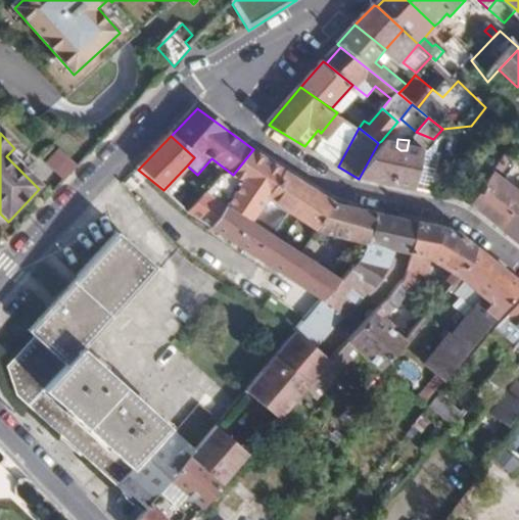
[(359,179),(385,185),(400,150),(396,147),(378,143),(359,179)]
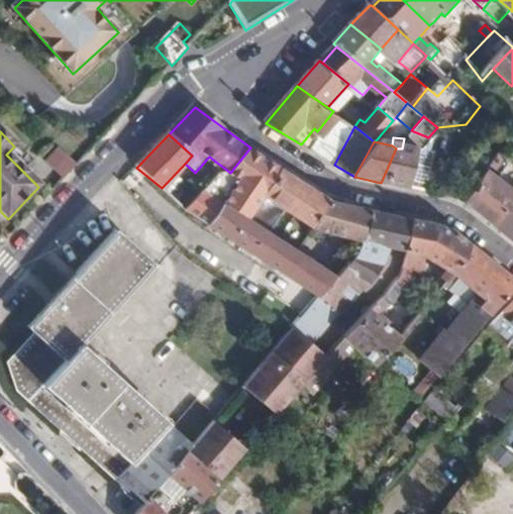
[(282,169),(250,147),(230,173),(267,196),(282,169)]
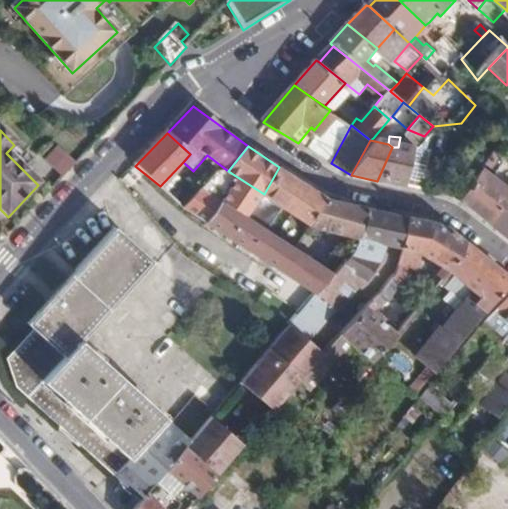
[(377,181),(404,188),(409,149),(398,147),(392,147),(377,181)]
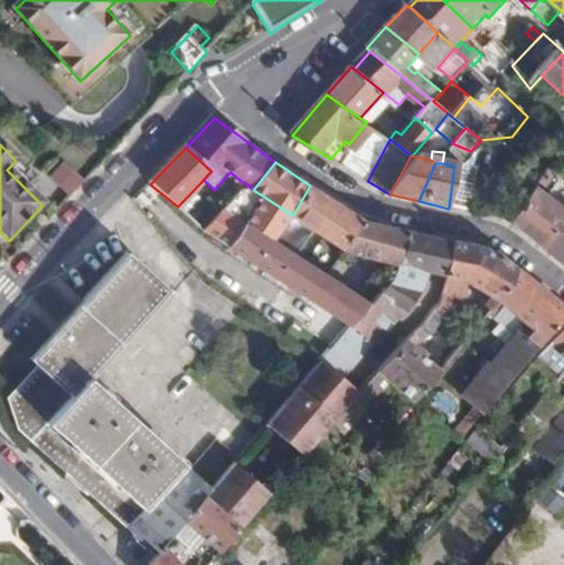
[(62,190),(72,202),(88,189),(77,177),(62,190)]
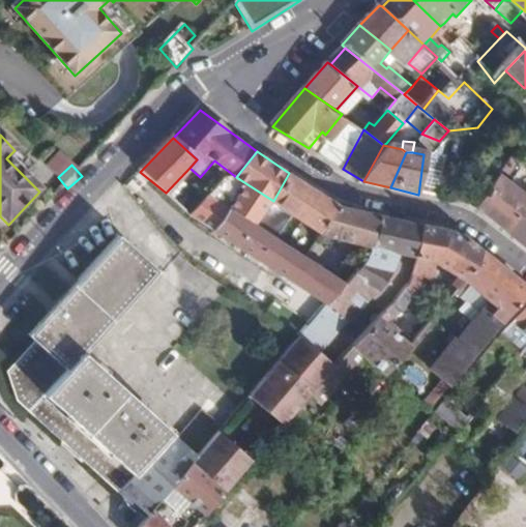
[(323,233),(342,206),(289,173),(273,201),(323,233)]
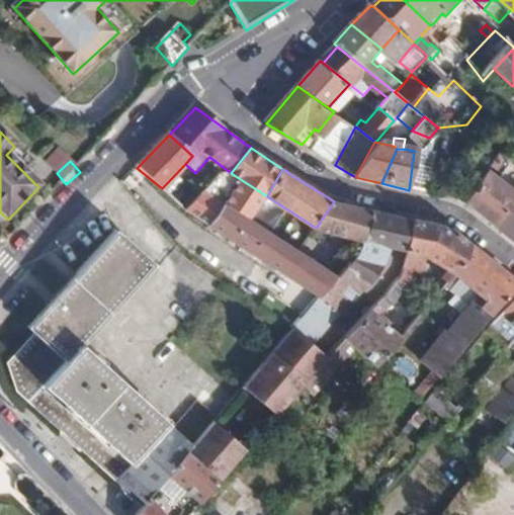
[(495,227),(513,203),(513,193),(487,173),(465,203),(495,227)]
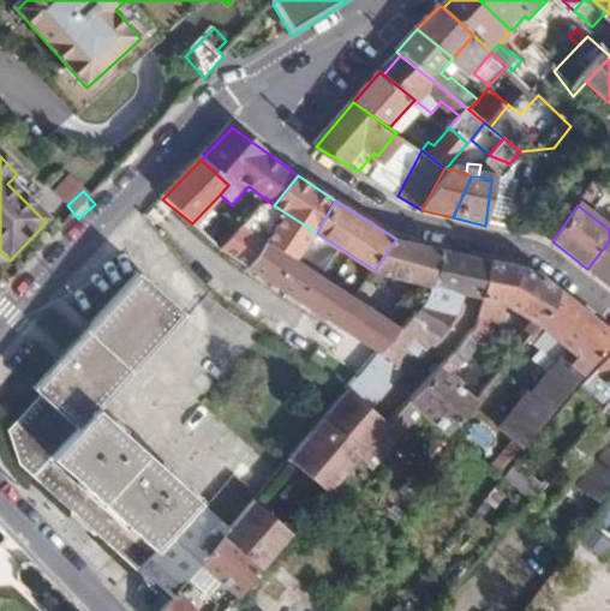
[(211,239),(222,247),(237,231),(225,222),(211,239)]
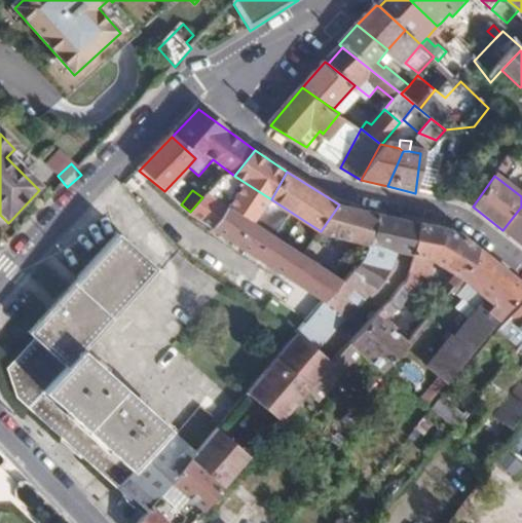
[(190,212),(214,228),(229,208),(207,193),(202,197),(190,212)]
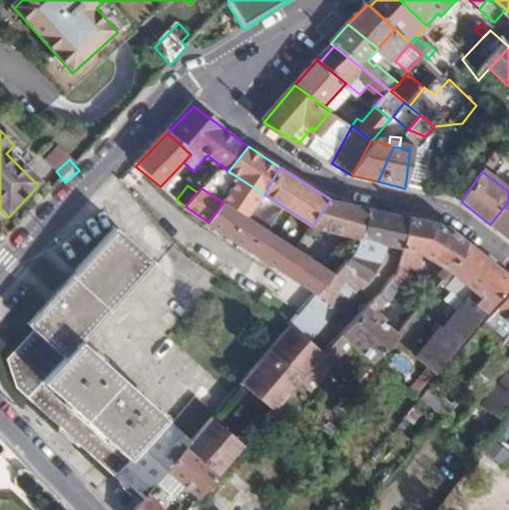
[(361,240),(372,210),(331,199),(313,225),(312,227),(361,240)]
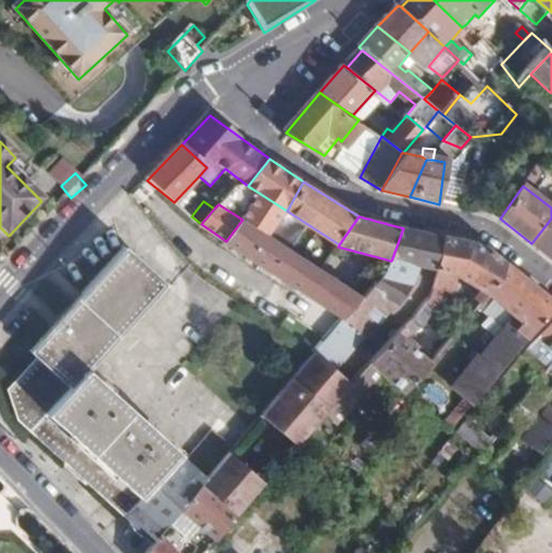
[(551,218),(531,243),(551,260),(551,218)]
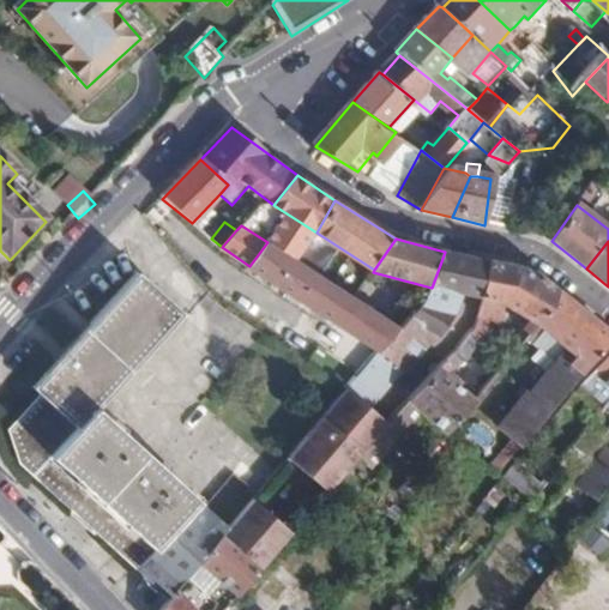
[(249,266),(381,350),(403,325),(267,242),(249,266)]
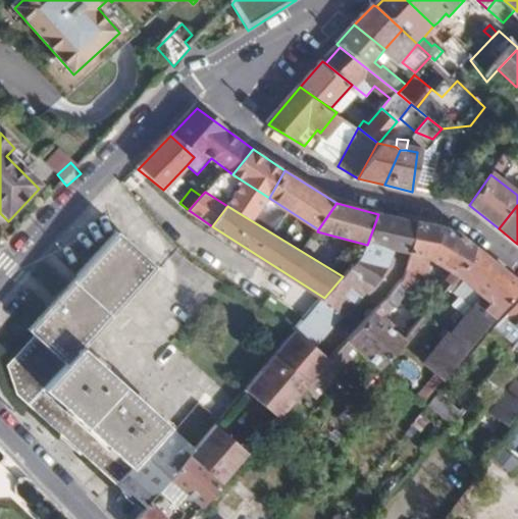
[(392,254),(412,260),(425,227),(378,214),(367,245),(363,254),(343,276),(324,298),(345,314),(358,293),(363,296),(383,271),(392,254)]
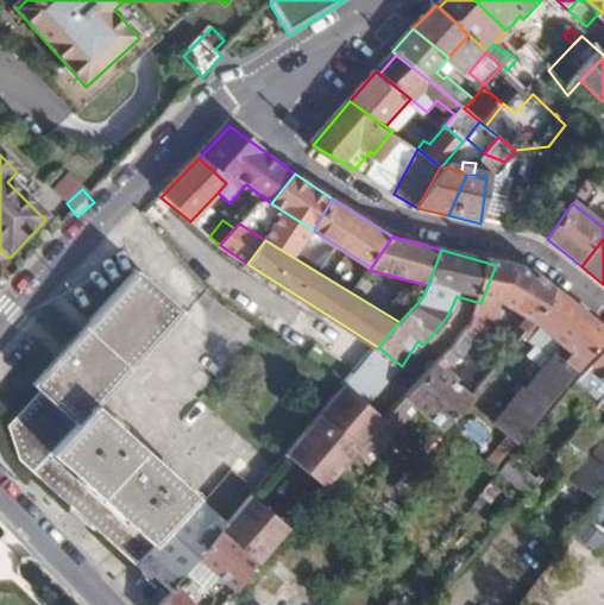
[(547,308),(553,291),(530,275),(496,265),(480,303),(526,320),(514,335),(520,341),(528,331),(547,308)]
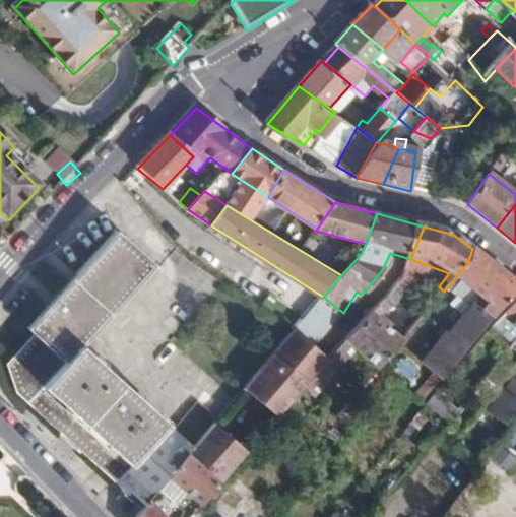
[(83,347),(156,266),(119,232),(29,329),(37,337),(8,366),(20,396),(123,490),(125,494),(130,500),(135,503),(140,506),(145,510),(150,504),(170,478),(175,472),(188,455),(195,448),(83,347)]
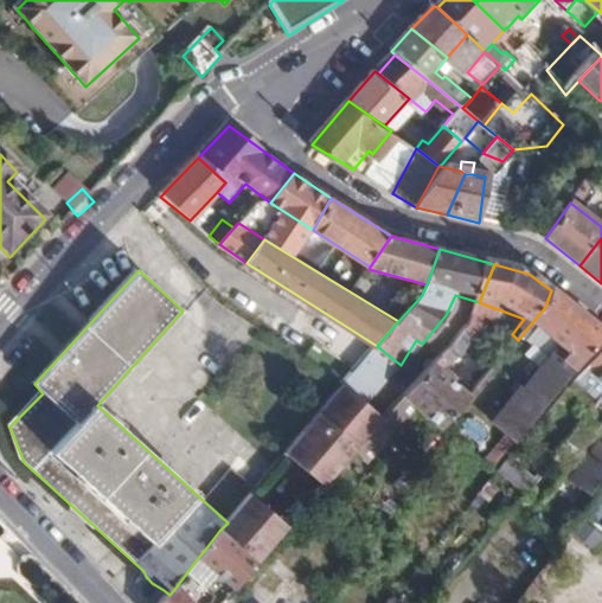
[(519,438),(601,341),(601,329),(551,290),(545,307),(526,329),(533,335),(539,328),(572,353),(568,360),(563,357),(532,392),(498,364),(469,397),(519,438)]
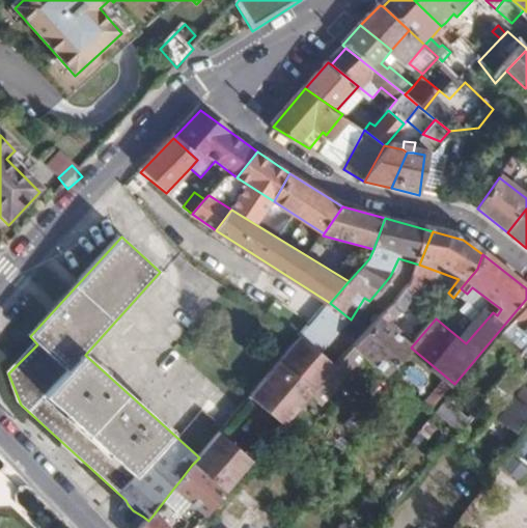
[(330,303),(303,335),(249,398),(273,418),(325,358),(322,356),(351,320),(330,303)]
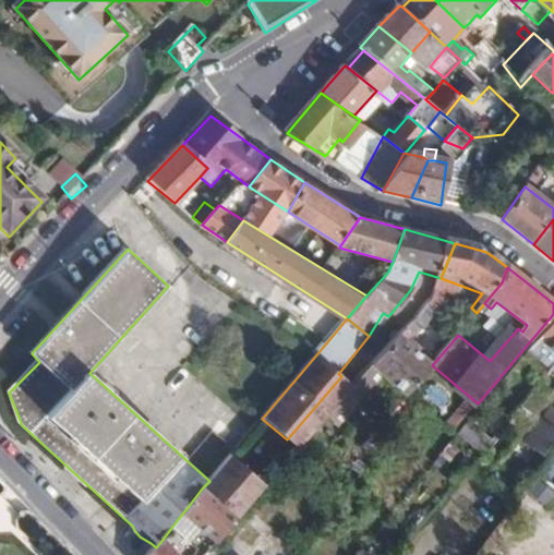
[(553,324),(542,339),(553,349),(553,324)]
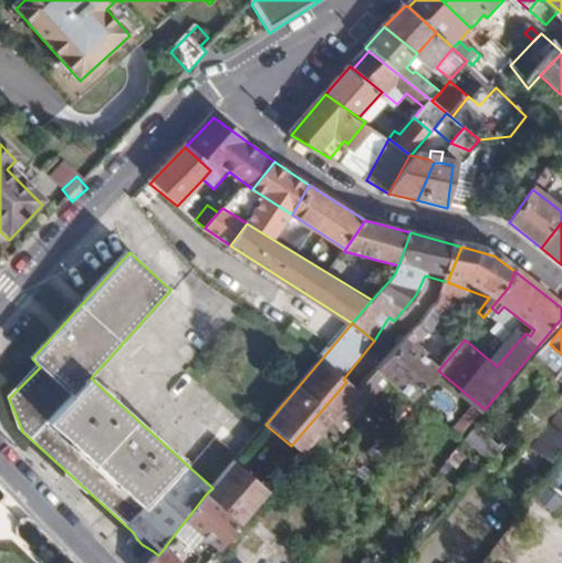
[(378,368),(414,399),(438,371),(413,345),(419,339),(412,332),(378,368)]
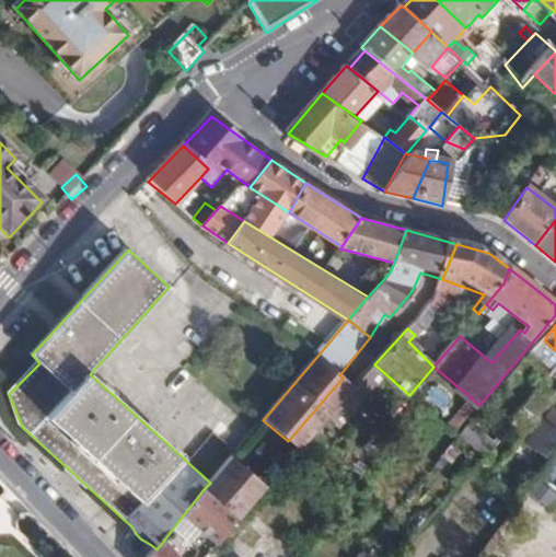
[(288,441),(299,451),(332,413),(335,412),(356,389),(343,378),(288,441)]
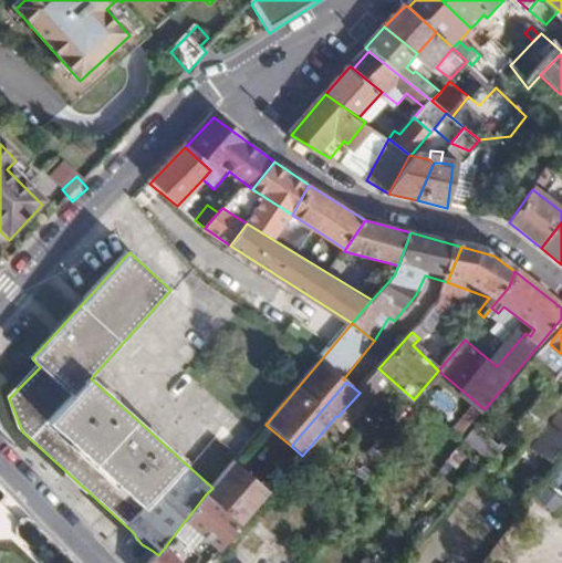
[(517,429),(532,441),(557,412),(541,399),(517,429)]
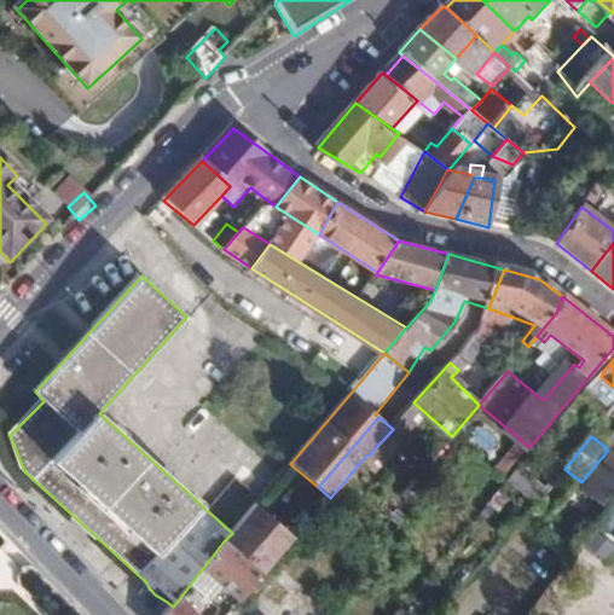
[(600,508),(613,487),(613,459),(609,464),(604,460),(583,493),(600,508)]
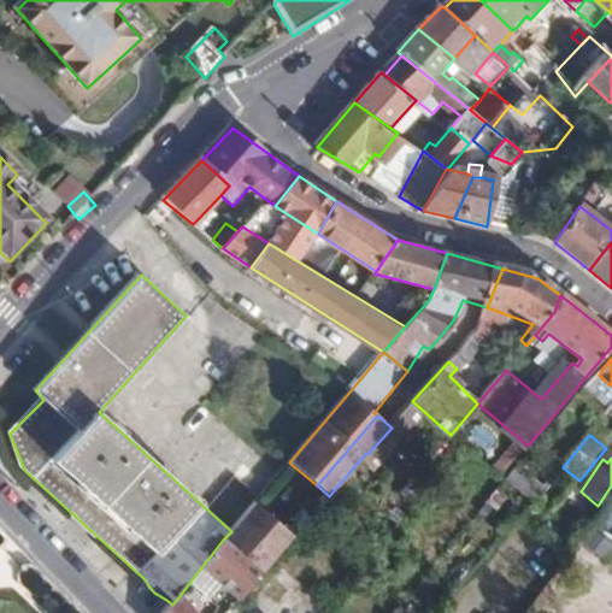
[(507,482),(534,504),(545,490),(519,469),(507,482)]
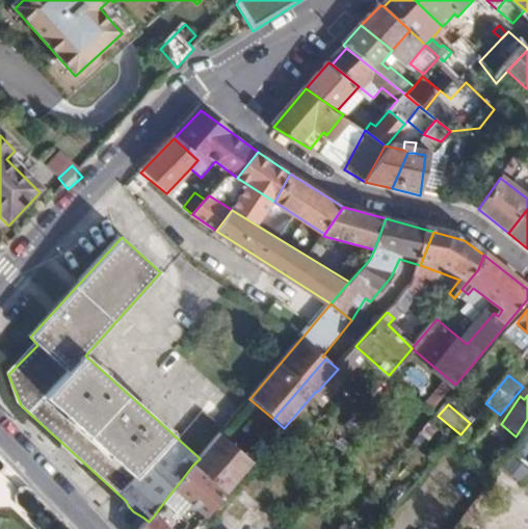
[(422,434),(445,452),(451,446),(460,434),(438,416),(431,424),(422,434)]
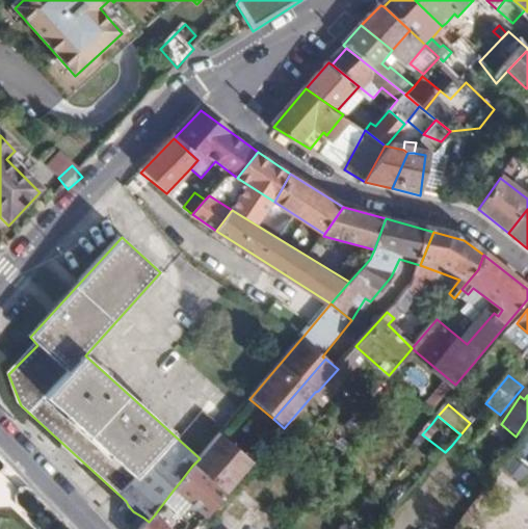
[(228,496),(254,465),(255,464),(220,434),(200,458),(192,466),(228,496)]
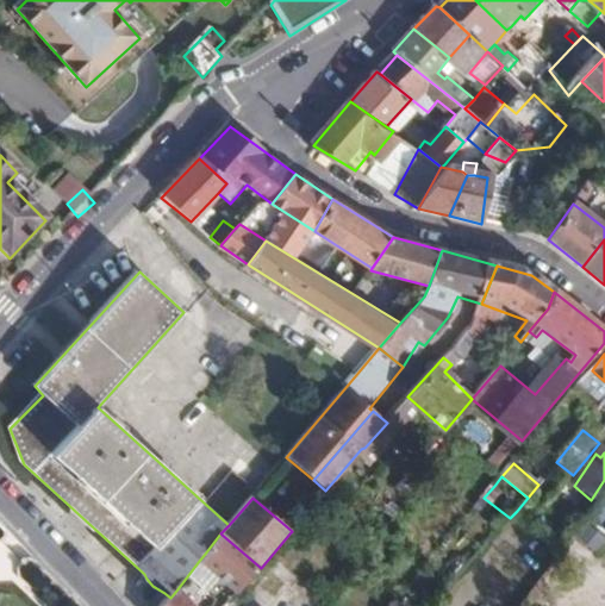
[(517,511),(510,518),(528,531),(534,524),(517,511)]
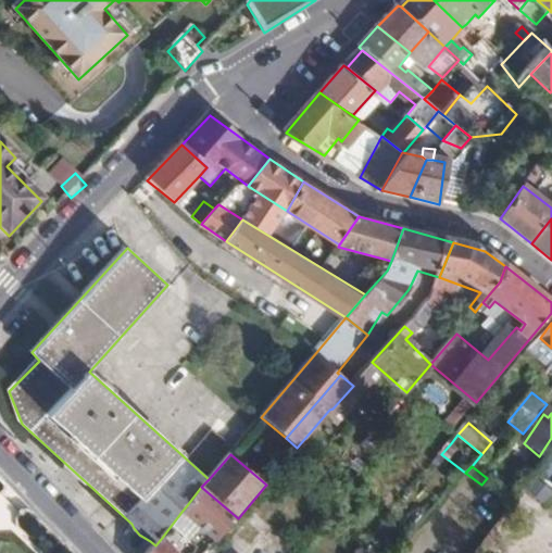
[(216,543),(238,518),(201,487),(187,505),(182,512),(216,543)]
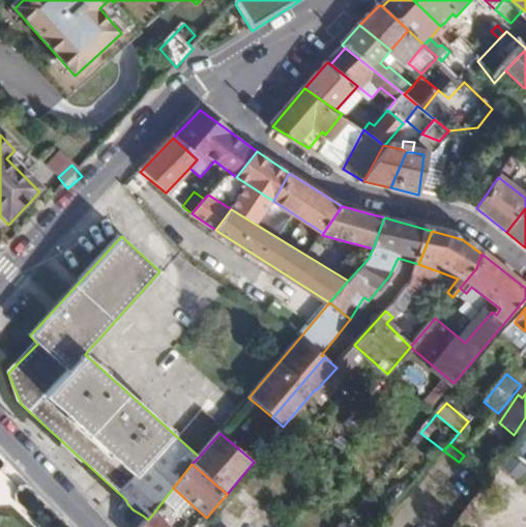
[(166,526),(153,514),(148,520),(143,526),(166,526)]
